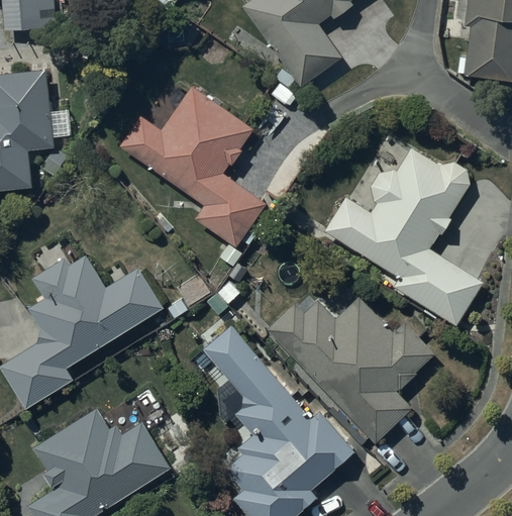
[(36,0),(1,0),(3,30),(55,27),(54,0),(36,1),(36,0)]
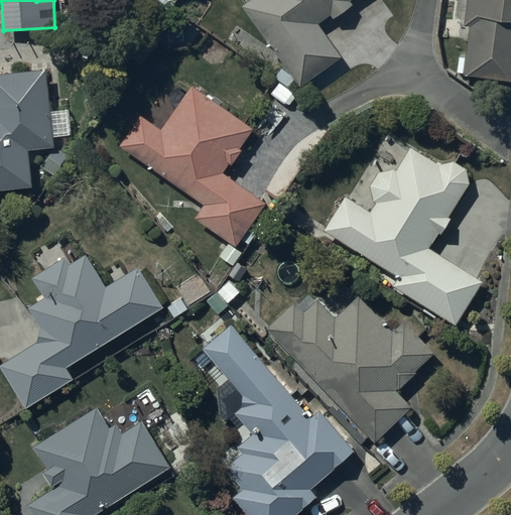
[(249,0),(242,6),(299,85),(339,56),(316,26),(333,14),(335,18),(352,5),(349,2),(351,0),(249,0)]
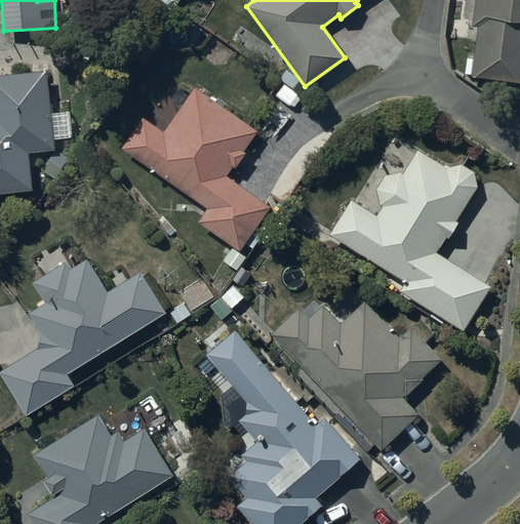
[(519,0),(477,0),(474,27),(479,27),(473,75),(519,80),(519,0)]
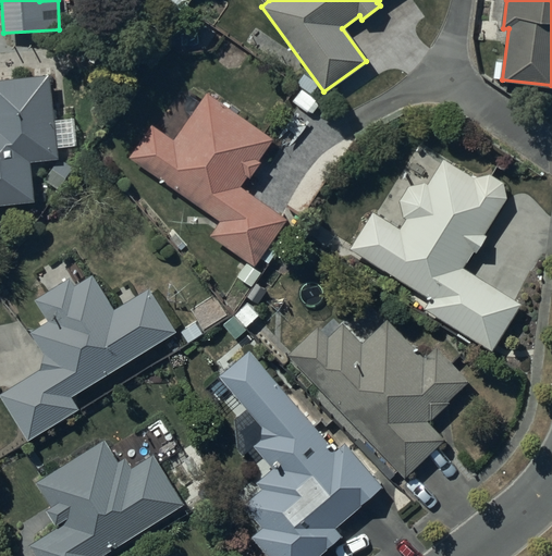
[(53,74),(0,77),(0,202),(37,200),(35,164),(58,163),(53,74)]
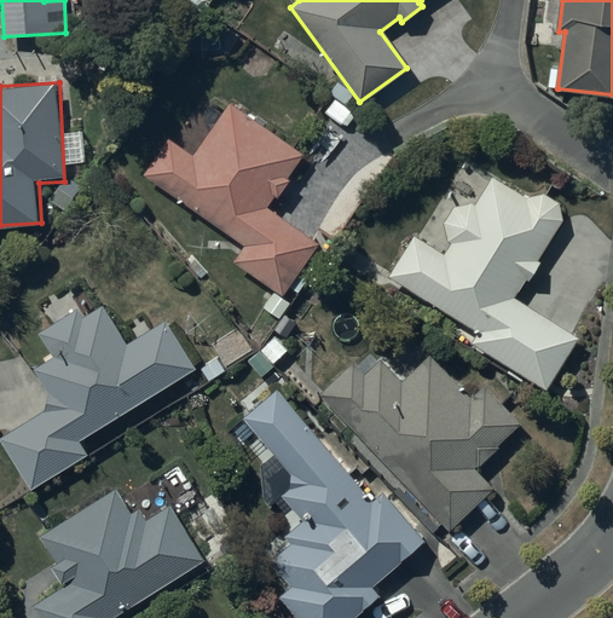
[(167,140),(144,175),(244,243),(232,263),(283,296),(321,241),(269,207),(302,155),(229,105),(194,157),(167,140)]
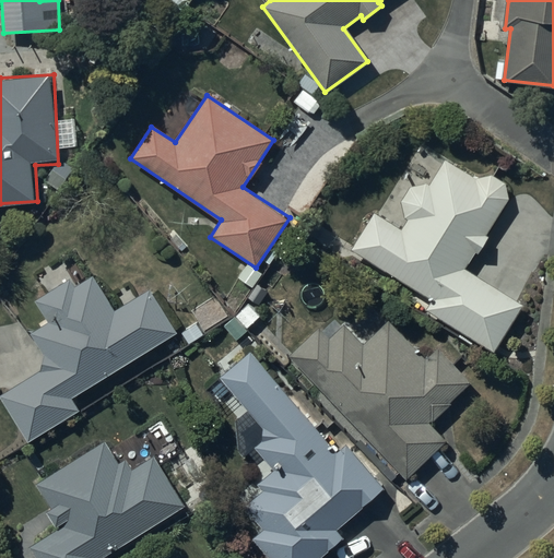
[(474,179),(445,159),(429,186),(428,185),(426,185),(425,185),(423,183),(422,183),(420,185),(417,185),(416,185),(414,186),(413,186),(412,187),(410,188),(409,189),(408,190),(407,191),(405,192),(404,193),(403,196),(402,197),(402,198),(401,200),(401,201),(400,203),(400,205),(400,206),(400,209),(401,210),(401,212),(401,213),(402,215),(403,216),(404,217),(404,220),(405,221),(408,222),(403,228),(374,211),(350,252),(429,299),(424,310),(494,351),(521,304),(464,271),(508,197),(508,196),(508,193),(507,192),(507,191),(507,190),(507,188),(506,187),(506,186),(505,185),(504,183),(504,182),(503,181),(502,180),(501,179),(499,179),(498,178),(497,177),(496,177),(495,176),(494,176),(493,175),(492,175),(490,175),(488,175),(487,175),(486,175),(484,175),(483,175),(482,175),(481,176),(480,176),(479,177),(476,177),(475,178),(474,179)]
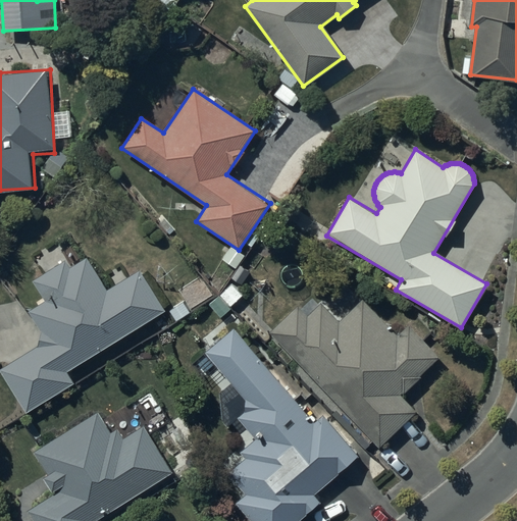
[(41,346),(0,371),(0,375),(27,413),(168,320),(135,273),(107,294),(84,262),(71,270),(64,262),(43,277),(36,268),(27,274),(46,300),(28,313),(41,331),(41,346)]
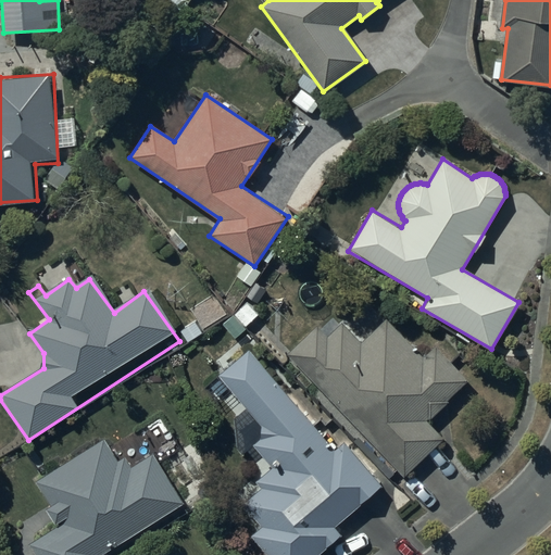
[(313,327),(286,353),(401,475),(442,436),(430,423),(473,382),(439,347),(423,362),(385,322),(361,344),(341,324),(325,339),(313,327)]
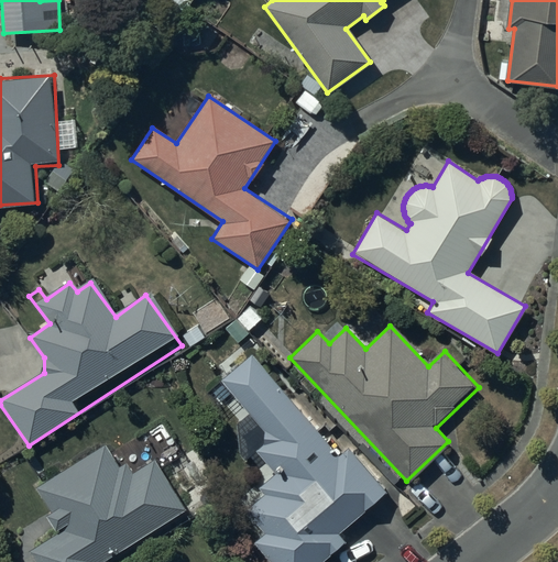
[(245,359),(219,382),(272,437),(255,452),(271,469),(276,463),(282,470),(262,487),(265,492),(244,510),(264,532),(253,543),(270,561),(324,561),(343,546),(336,537),(383,494),(345,451),(336,459),(245,359)]
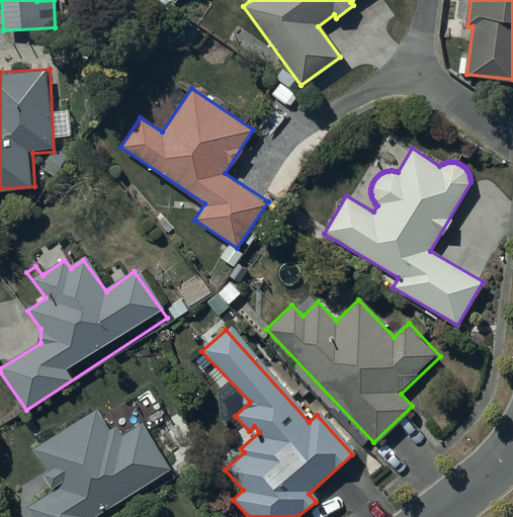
[(110,431),(99,411),(33,448),(47,471),(43,474),(52,491),(25,506),(30,516),(92,516),(169,472),(141,423),(122,433),(118,426),(110,431)]
